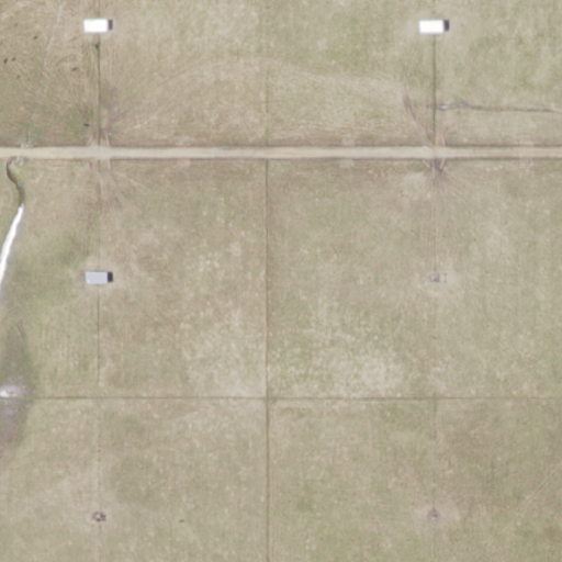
[(85,29),(107,29),(107,18),(85,18),(85,29)]
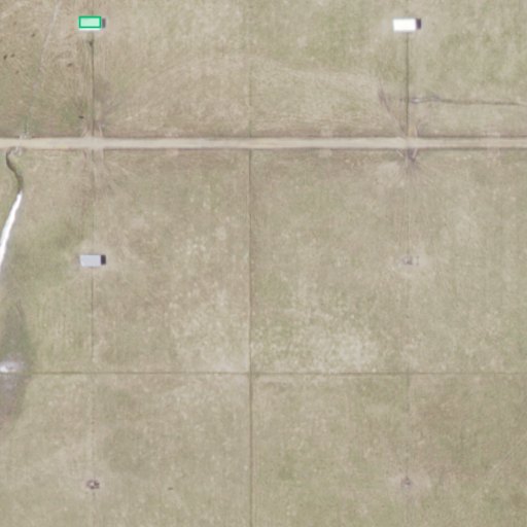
[(415,16),(393,16),(393,28),(415,28),(415,16)]
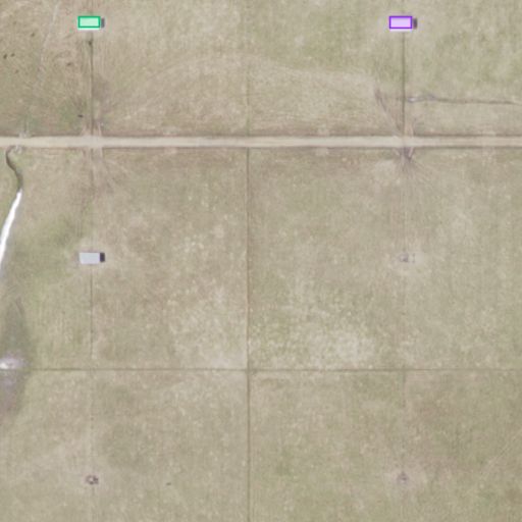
[(99,250),(79,250),(79,261),(99,261),(99,250)]
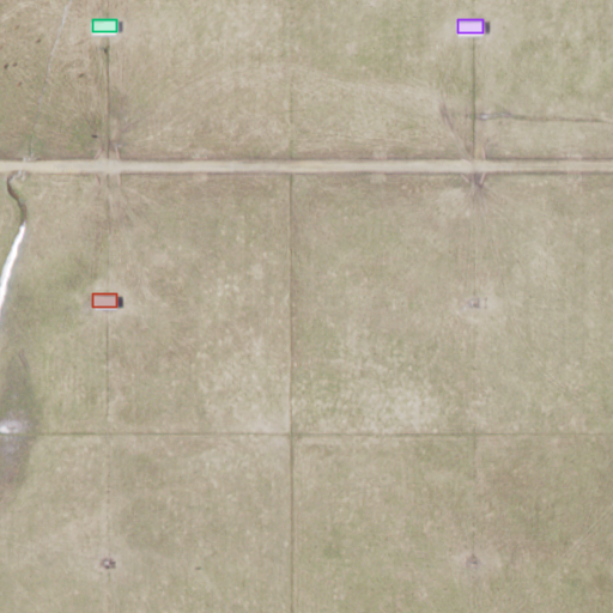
[(460,308),(483,308),(483,295),(460,295),(460,308)]
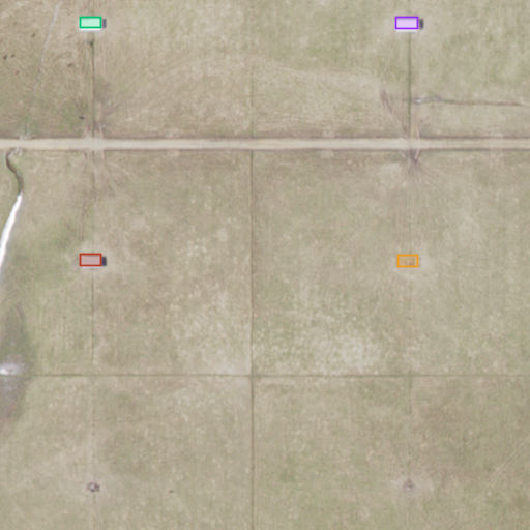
[(100,480),(80,480),(80,491),(100,491),(100,480)]
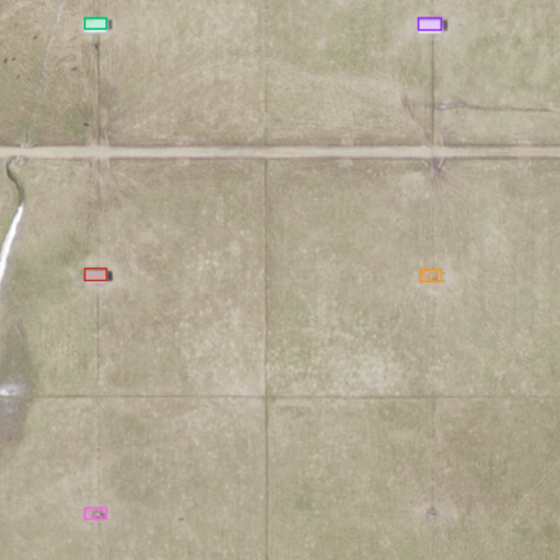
[(419,518),(441,518),(441,508),(419,508),(419,518)]
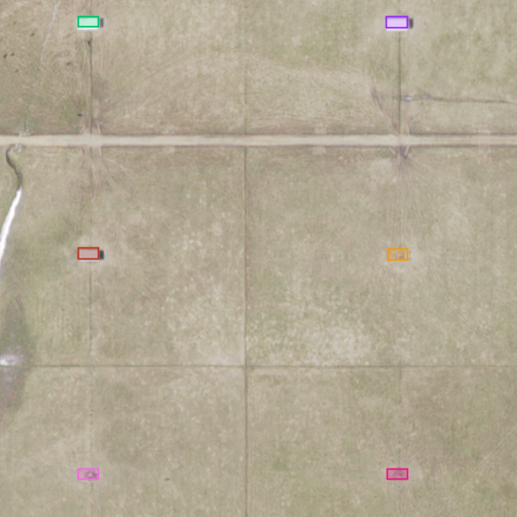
All buildings are outlined.
